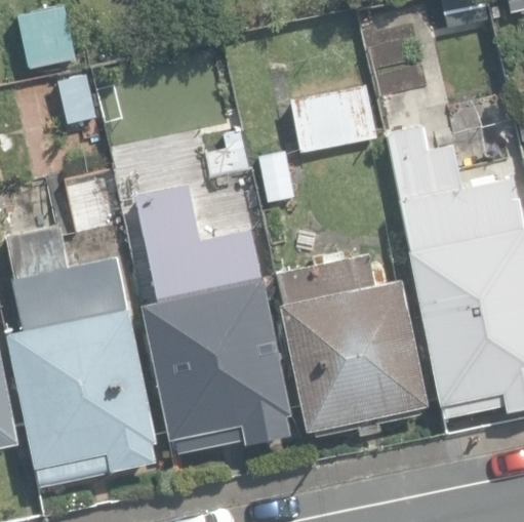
[(455,0),(460,21),(489,14),(485,0),(455,0)]
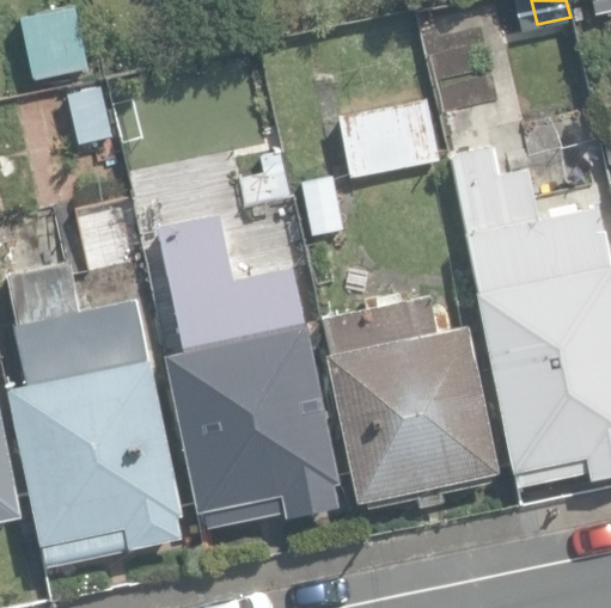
[(22,19),(36,81),(90,68),(77,6),(22,19)]
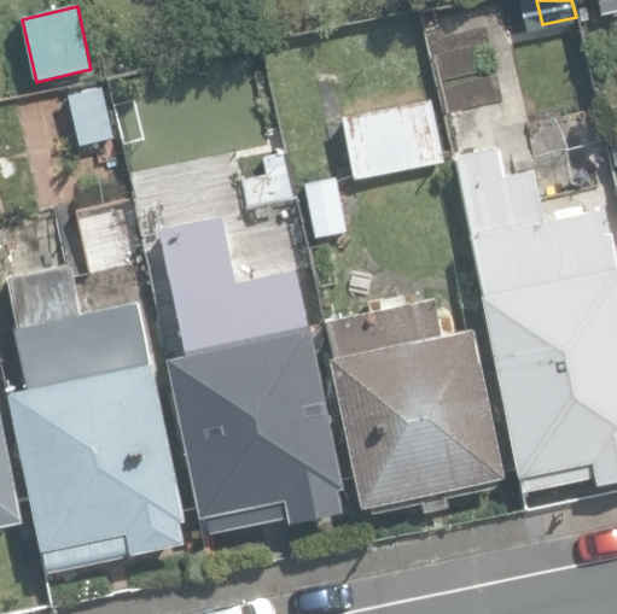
[(69,95),(81,147),(114,139),(102,87),(69,95)]
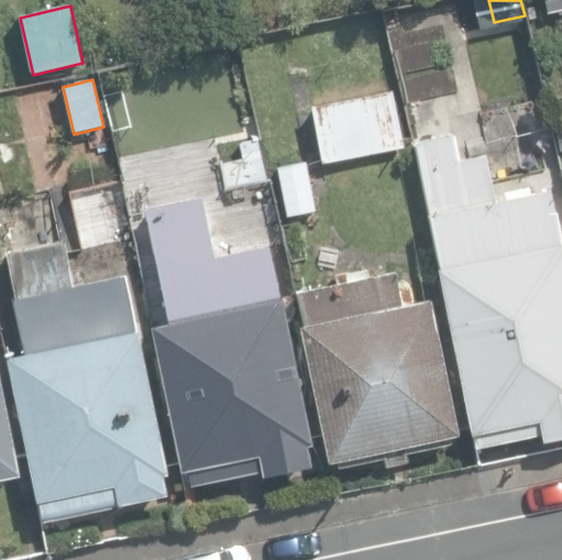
[(310,108),(322,165),(404,147),(392,90),(310,108)]
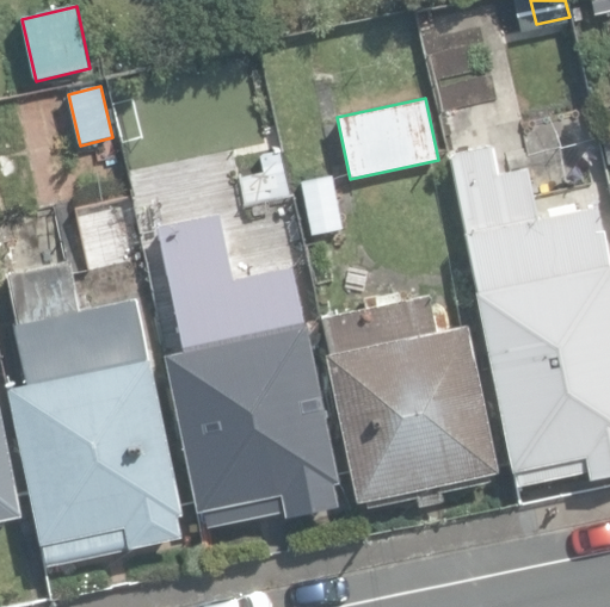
[(450,158),(518,488),(589,474),(590,479),(609,476),(609,267),(597,206),(537,218),(527,169),(498,175),(493,149),(450,158)]
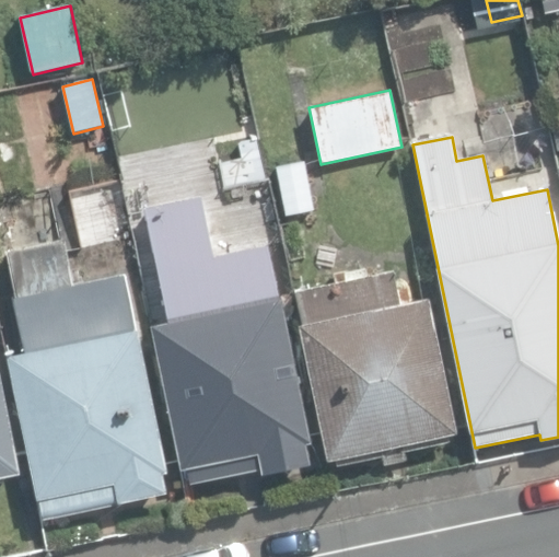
[(245,186),(264,183),(255,140),(237,144),(245,186)]
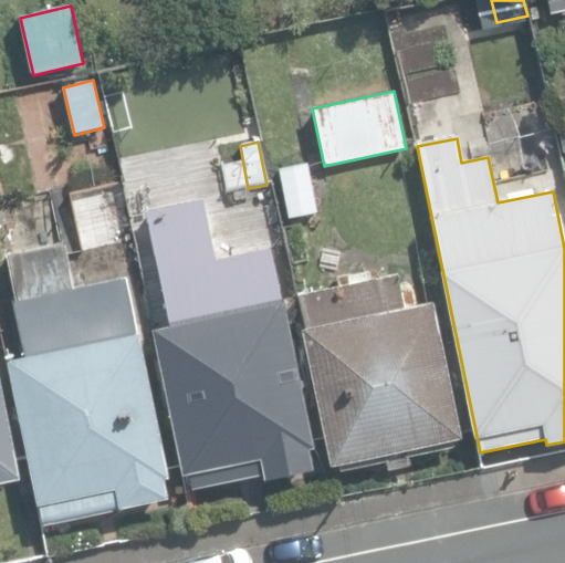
[(283,166),(291,217),(320,214),(311,162),(283,166)]
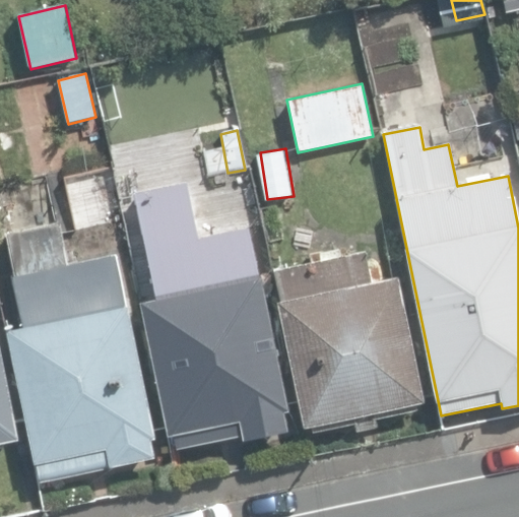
[(195,240),(183,183),(132,193),(153,300),(139,303),(167,437),(214,427),(217,440),(240,435),(242,442),(287,432),(283,413),(288,412),(261,276),(257,277),(248,229),(195,240)]
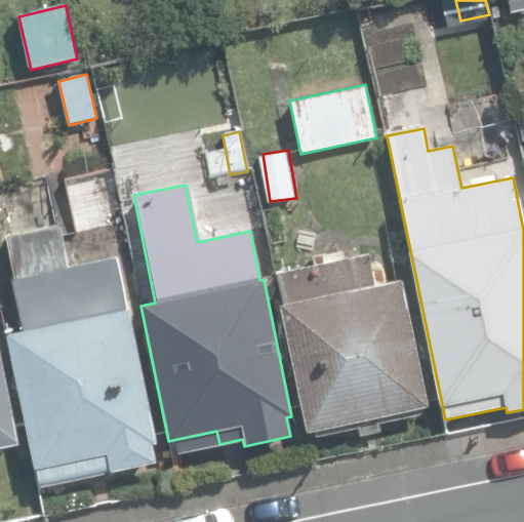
[(68,269),(58,225),(4,236),(24,330),(6,334),(33,467),(36,467),(39,484),(111,470),(111,473),(157,464),(153,445),(157,444),(119,257),(68,269)]
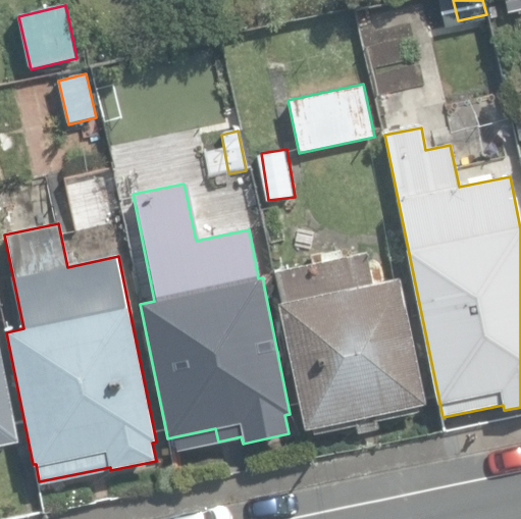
[(313,429),(314,434),(357,426),(358,433),(380,429),(378,421),(418,413),(416,405),(424,403),(399,276),(370,282),(364,253),(279,271),(285,301),(278,303),(305,431),(313,429)]
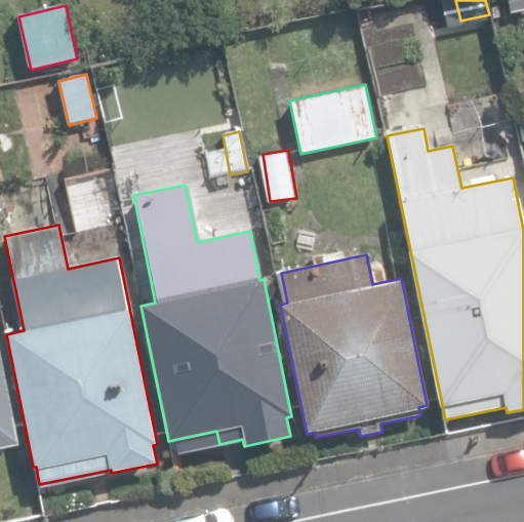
[(0,448),(19,444),(0,349),(0,448)]
